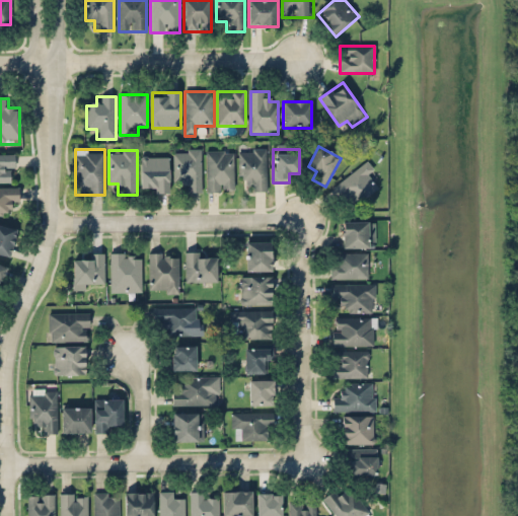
[(202,150),(173,150),(173,183),(183,183),(183,194),(202,193),(202,150)]
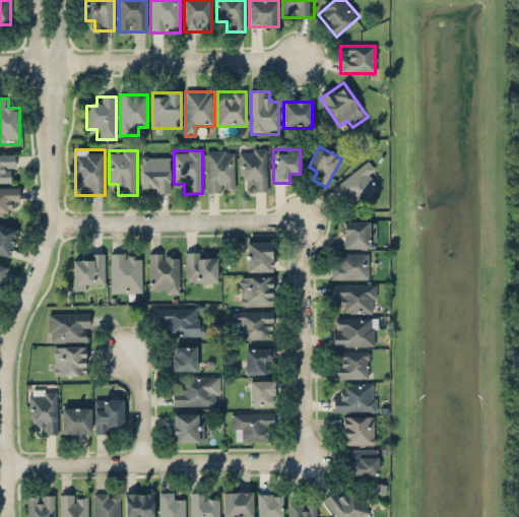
[(240,183),(249,183),(249,192),(268,192),(268,150),(240,150),(240,183)]
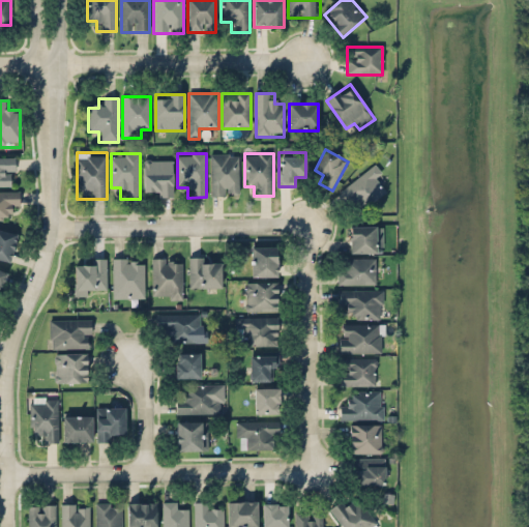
[(210,155),(210,197),(240,197),(240,155),(210,155)]
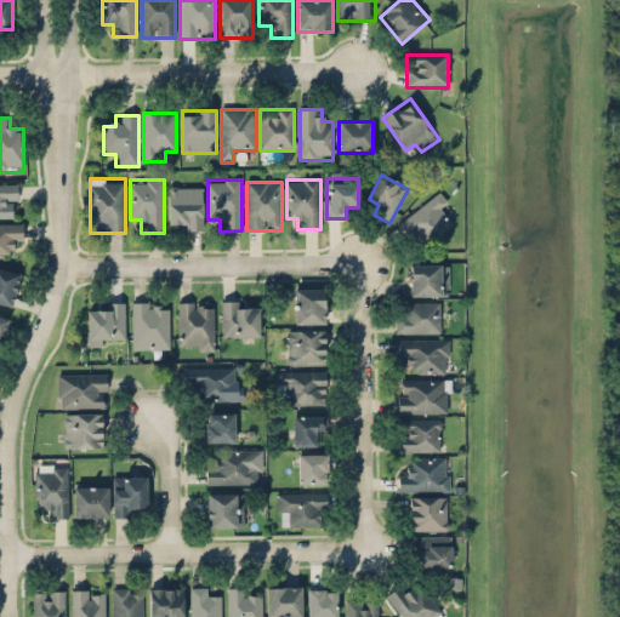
[(0,220),(17,220),(17,186),(0,186),(0,220)]
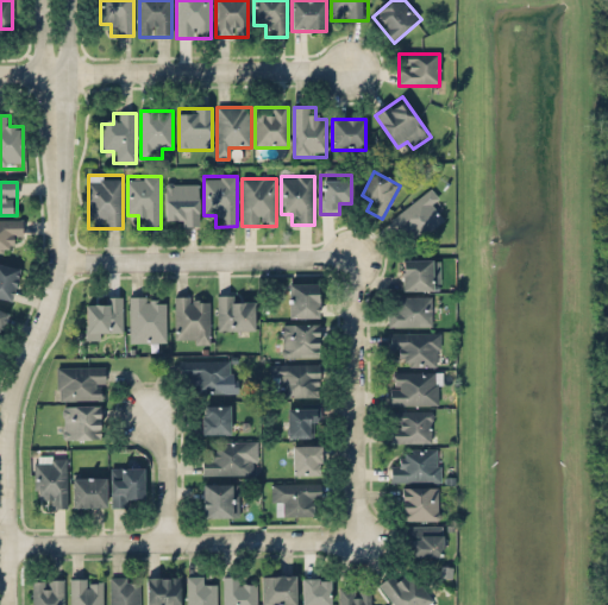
[(199,186),(165,186),(165,226),(199,226),(199,186)]
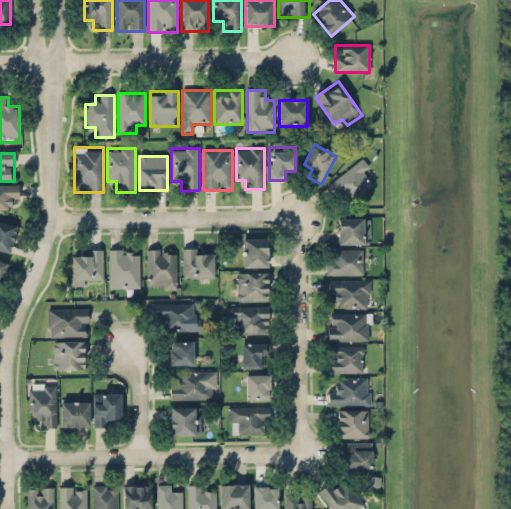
[(329,186),(346,207),(371,186),(364,177),(370,172),(361,160),(329,186)]
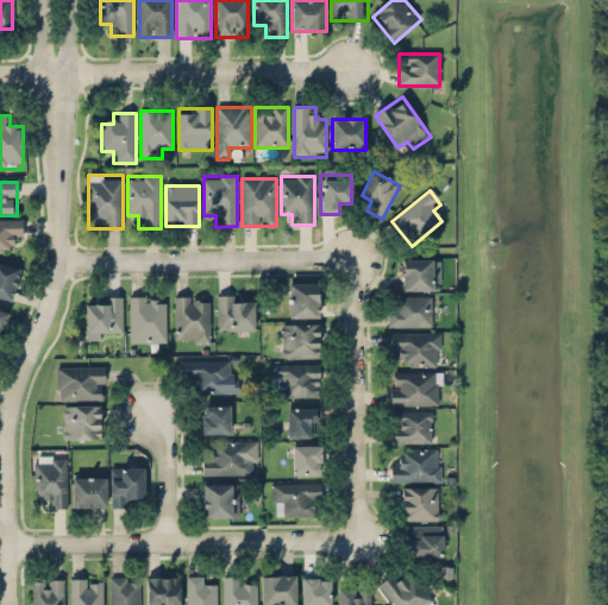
[(23,221),(0,221),(0,254),(10,254),(10,243),(23,243),(23,221)]
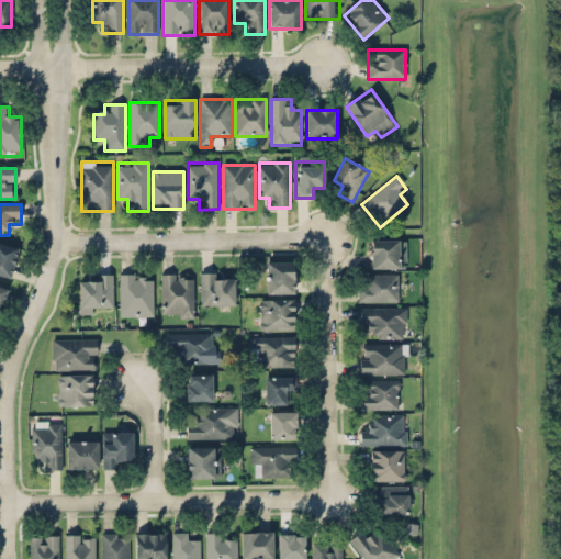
[(406,242),(370,242),(370,269),(406,269),(406,242)]
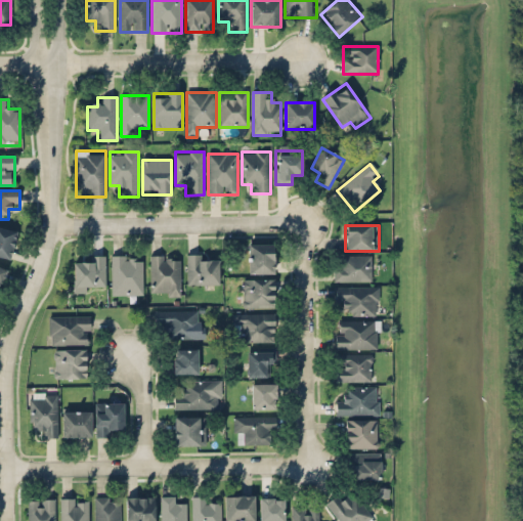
[(0,258),(9,261),(17,233),(0,227),(0,258)]
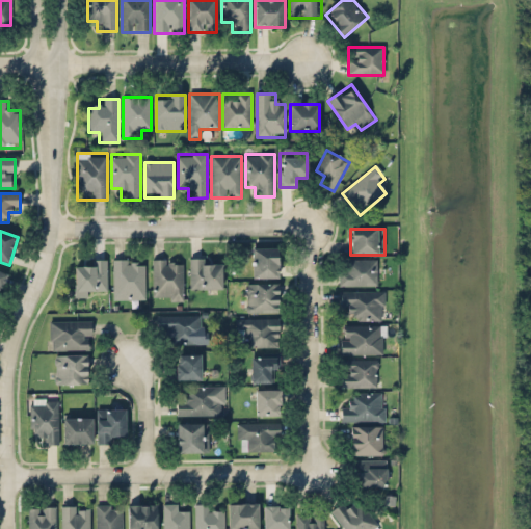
[(279,248),(251,248),(251,280),(279,280),(279,248)]
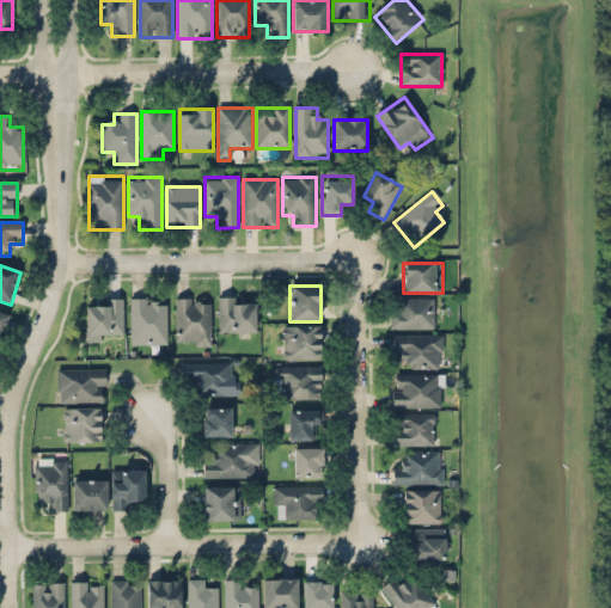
[(176,299),(176,348),(213,348),(213,299),(176,299)]
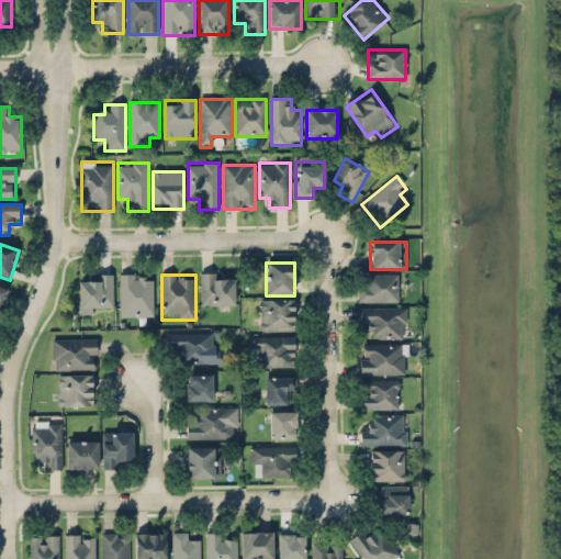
[(234,306),(234,275),(201,275),(201,306),(234,306)]
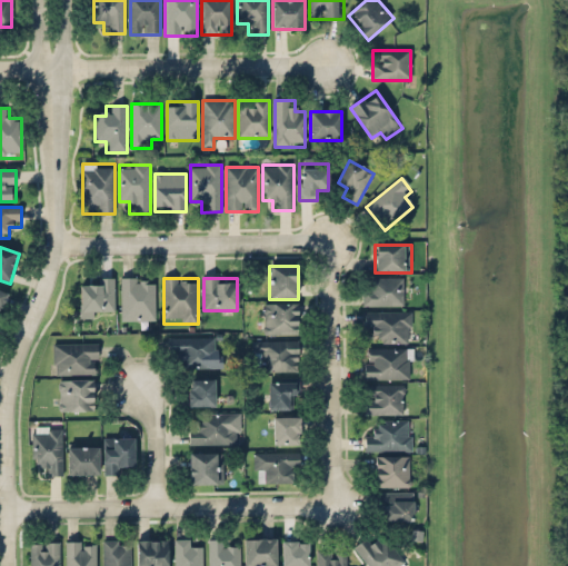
[(115,279),(90,279),(90,283),(81,283),(81,319),(103,319),(103,311),(115,311),(115,279)]
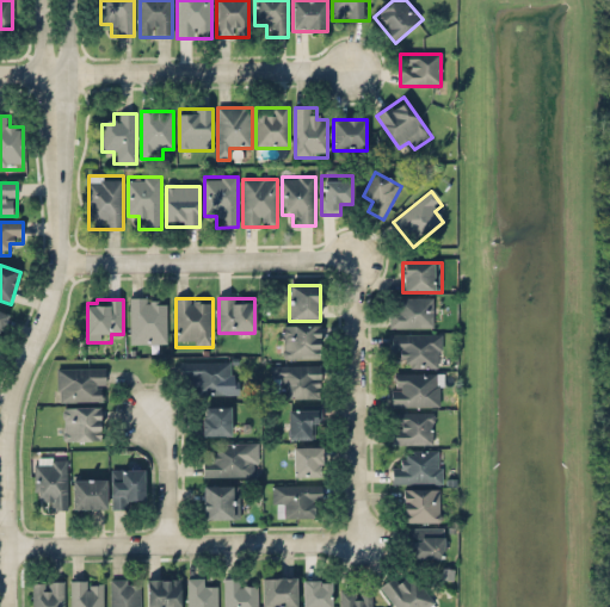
[(167,299),(130,299),(130,346),(167,346),(167,299)]
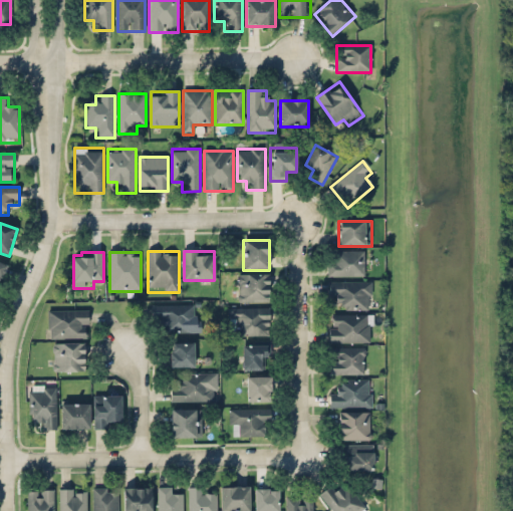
[(364,252),(336,252),(336,261),(327,261),(327,277),(364,277),(364,252)]
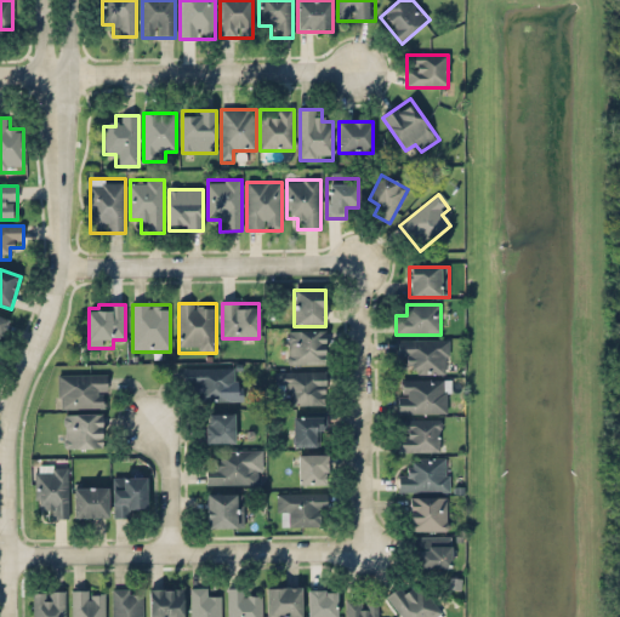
[(325,331),(289,331),(289,366),(325,366),(325,331)]
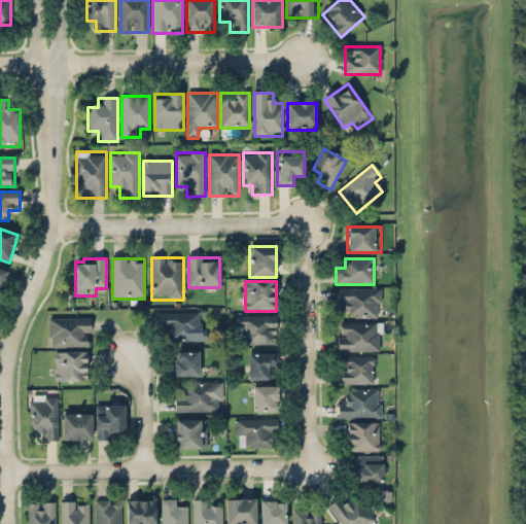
[(337,289),(337,310),(348,310),(348,319),(381,319),(381,289),(337,289)]
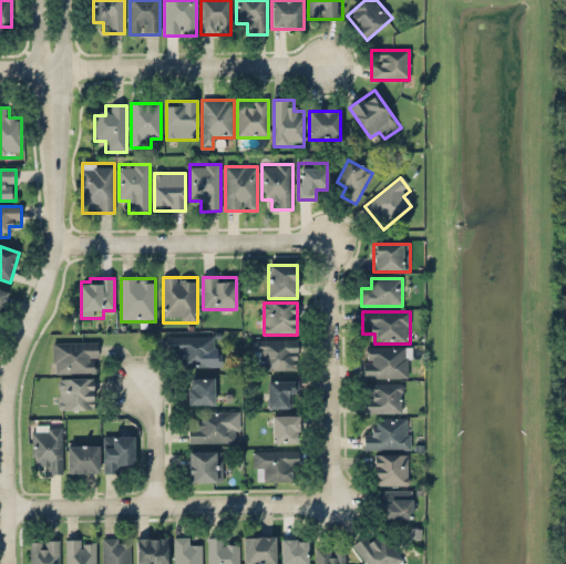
[(214,368),(214,338),(167,338),(167,357),(179,357),(179,368),(214,368)]
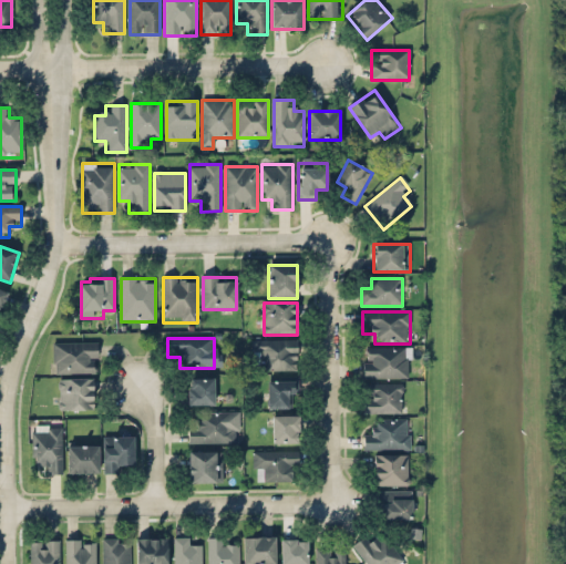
[(298,341),(251,341),(251,361),(261,361),(261,371),(298,371),(298,341)]
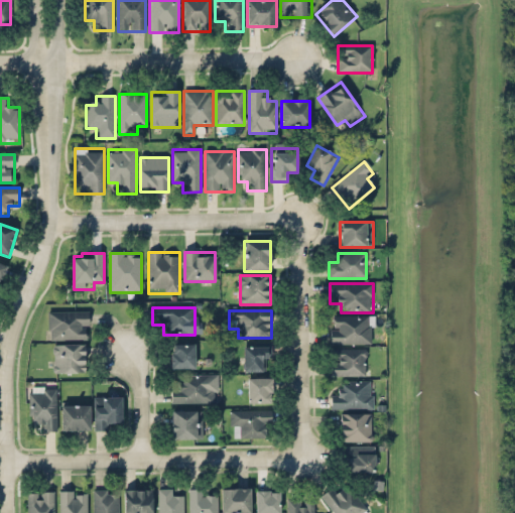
[(89,312),(47,312),(47,341),(89,341),(89,312)]
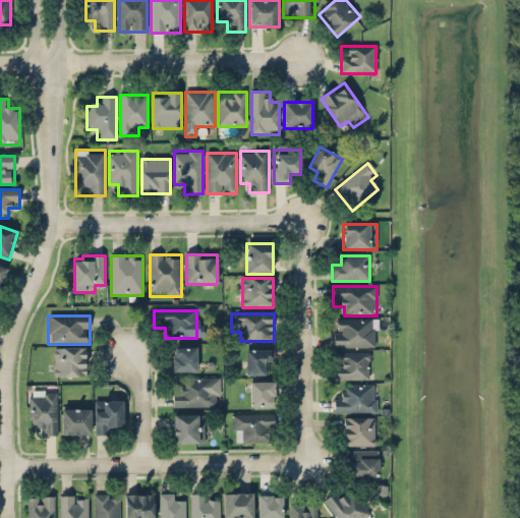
[(377,348),(377,320),(334,320),(334,348),(377,348)]
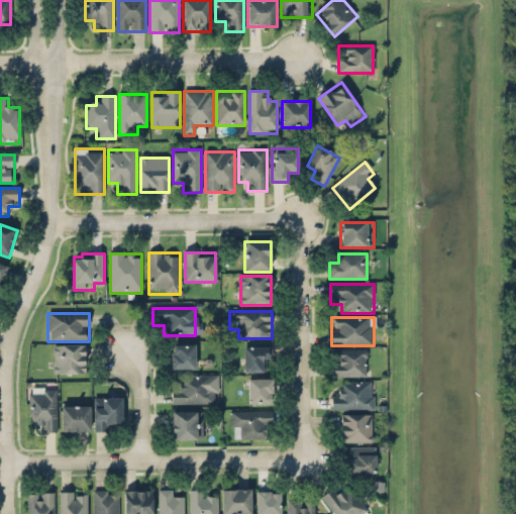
[(243,344),(243,374),(272,374),(272,344),(243,344)]
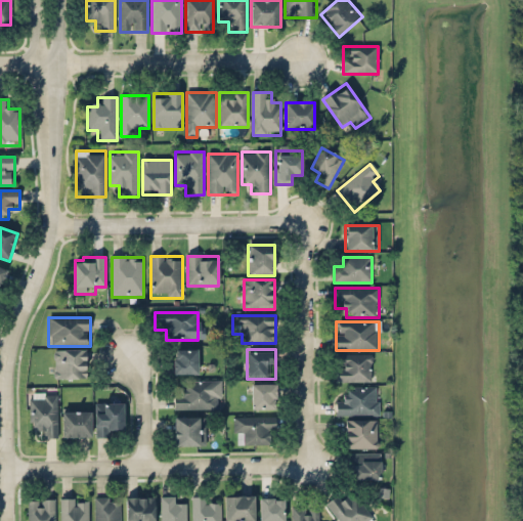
[(53,351),(53,380),(87,380),(87,351),(53,351)]
